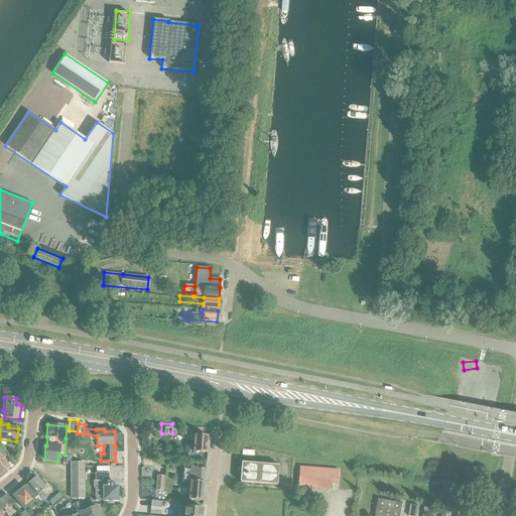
[(195,435),(194,453),(206,454),(207,436),(195,435)]
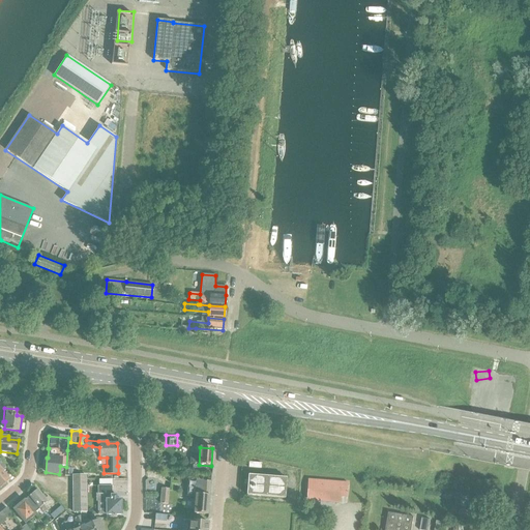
[(0,460),(0,488),(9,480),(3,472),(7,468),(0,460)]
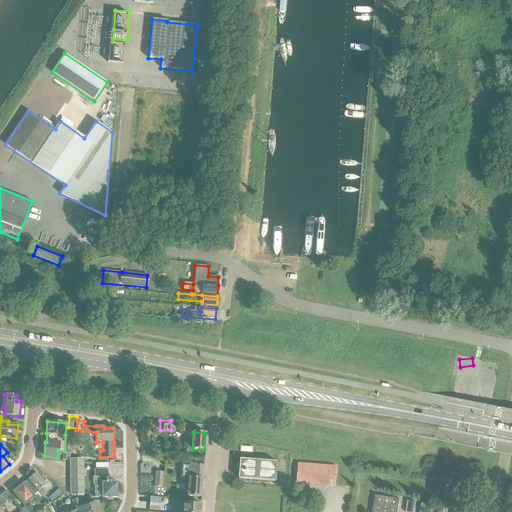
[(204,450),(192,449),(192,450),(186,449),(186,456),(204,457),(205,450),(204,450)]
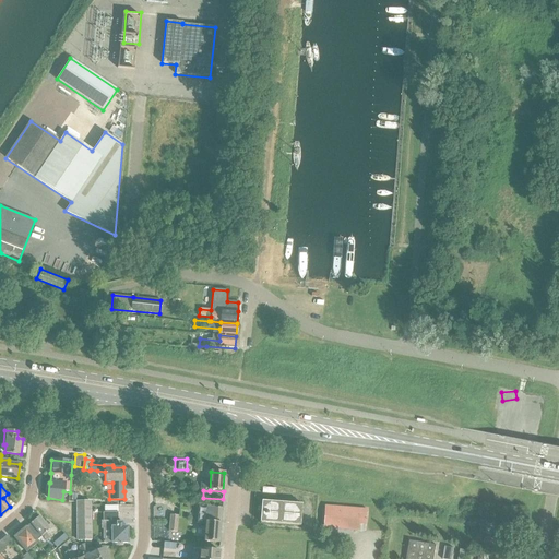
[(260,522),(300,525),(302,504),(262,501),(260,522)]
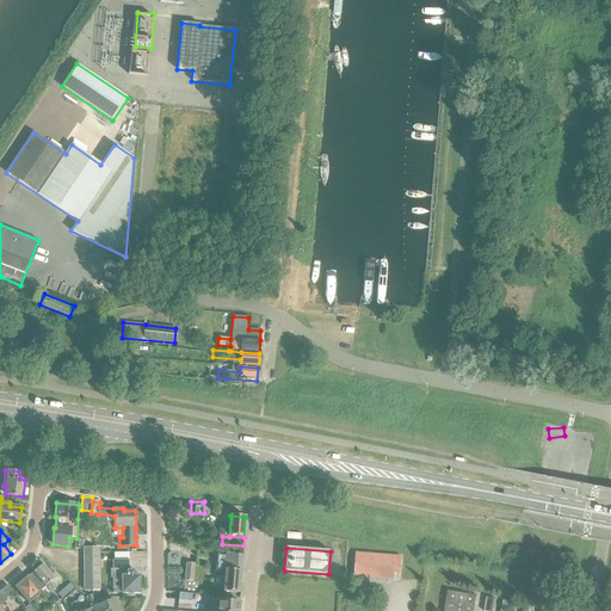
[(401,556),(394,556),(356,553),(353,576),(392,580),(393,566),(400,566),(401,556)]
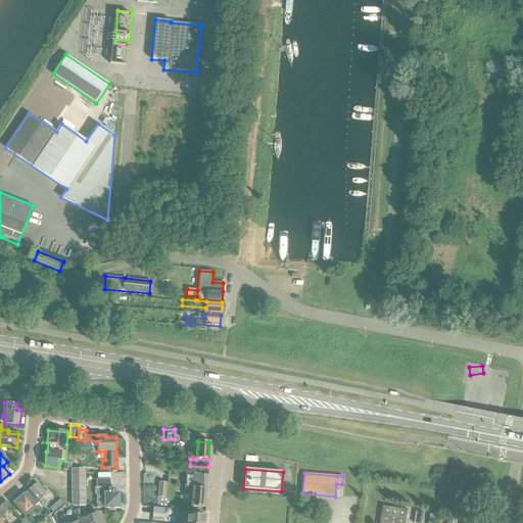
[(198,488),(193,487),(192,506),(205,507),(207,475),(199,475),(198,488)]
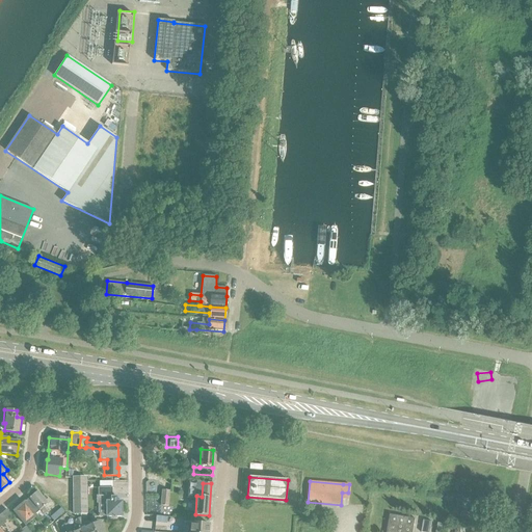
[(99,495),(97,495),(97,504),(98,504),(98,515),(106,515),(106,516),(123,516),(122,501),(116,501),(116,497),(113,497),(112,487),(99,487),(99,495)]
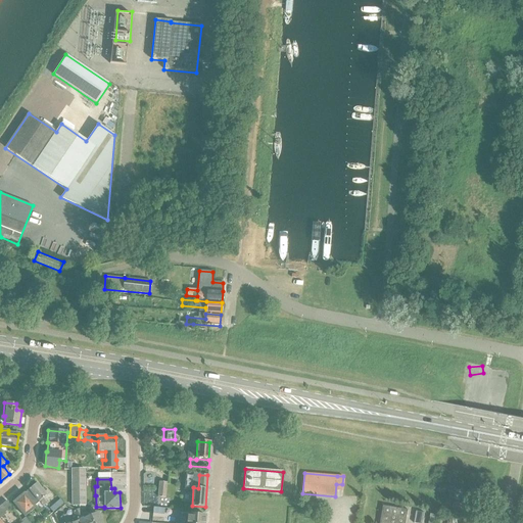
[(157,496),(165,497),(167,482),(159,482),(157,496)]
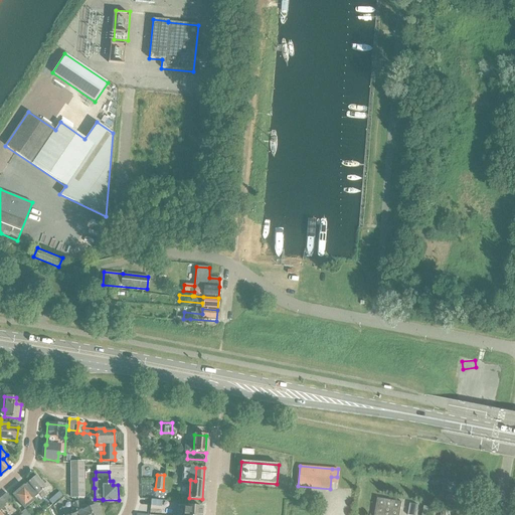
[(36,476),(28,483),(38,494),(42,499),(46,496),(42,491),(48,487),(44,481),(41,483),(36,476)]
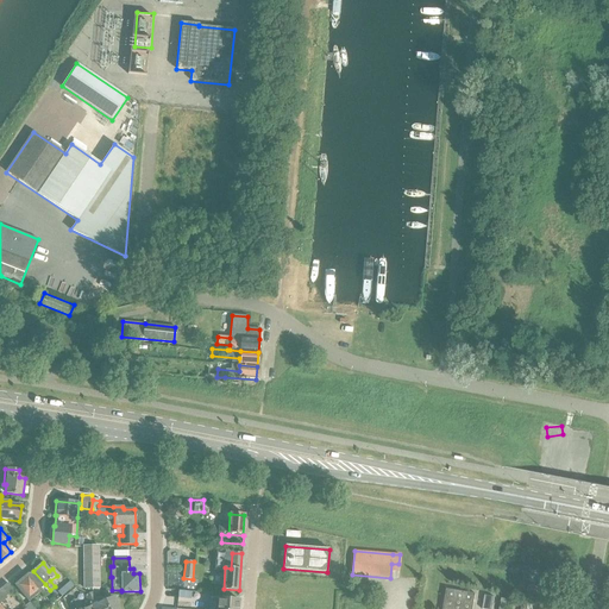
[(45,584),(33,571),(16,585),(29,602),(42,591),(41,589),(45,584)]
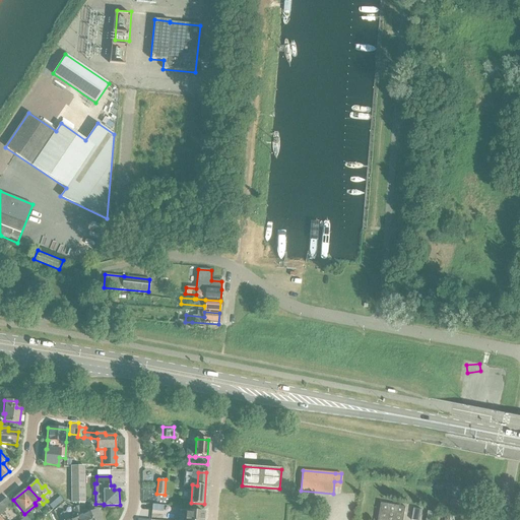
[(61,494),(51,503),(55,508),(65,500),(61,494)]
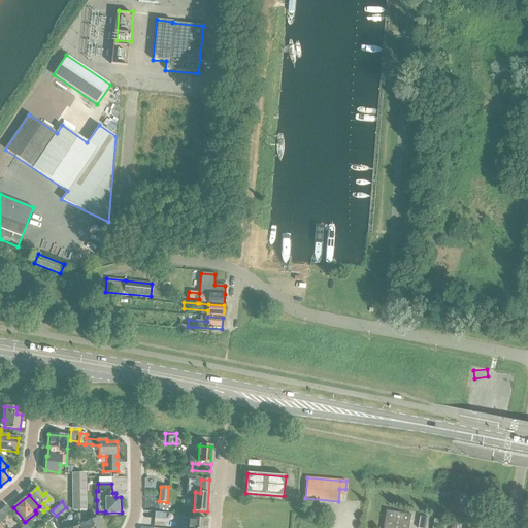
[(4,517),(11,512),(7,505),(0,512),(0,527),(3,527),(0,523),(5,519),(4,517)]
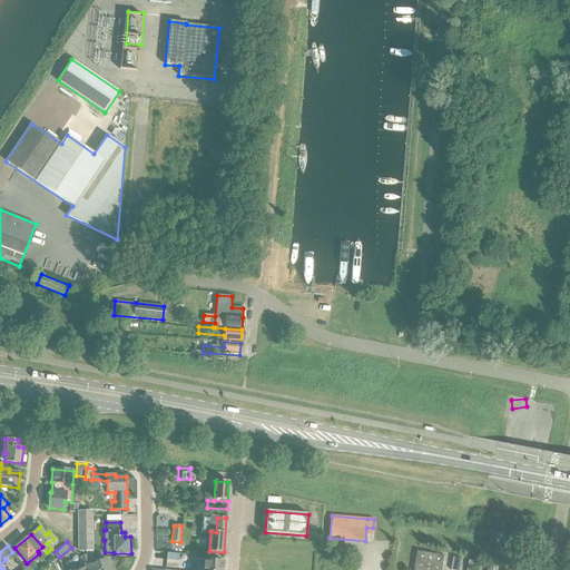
[(414,569),(442,569),(444,556),(418,551),(414,569)]
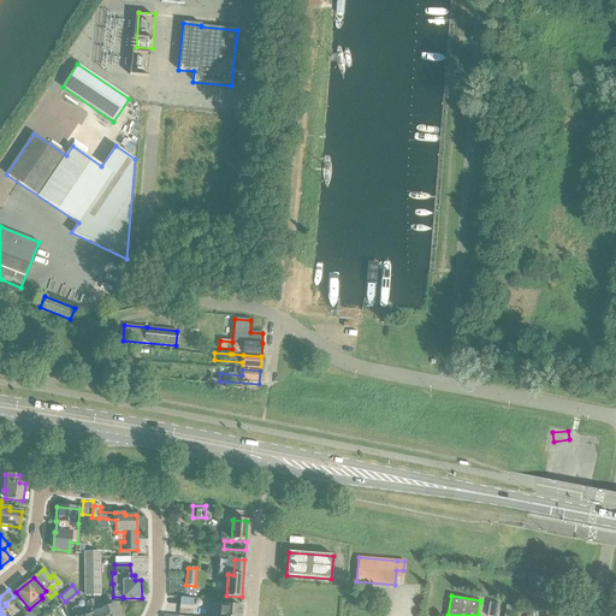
[(87,603),(90,611),(98,608),(94,599),(87,603)]
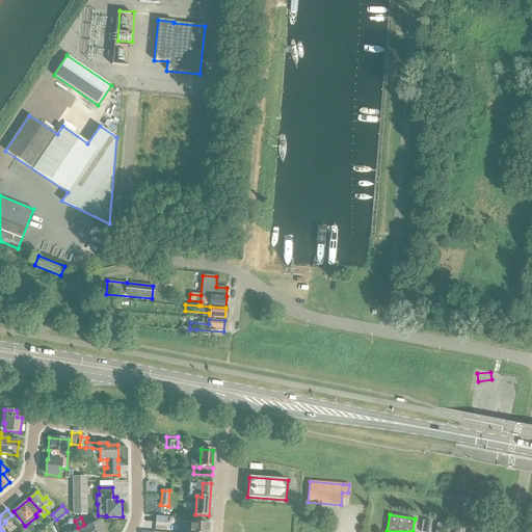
[(184,523),(183,531),(208,531),(209,524),(201,523),(202,521),(190,520),(190,523),(184,523)]
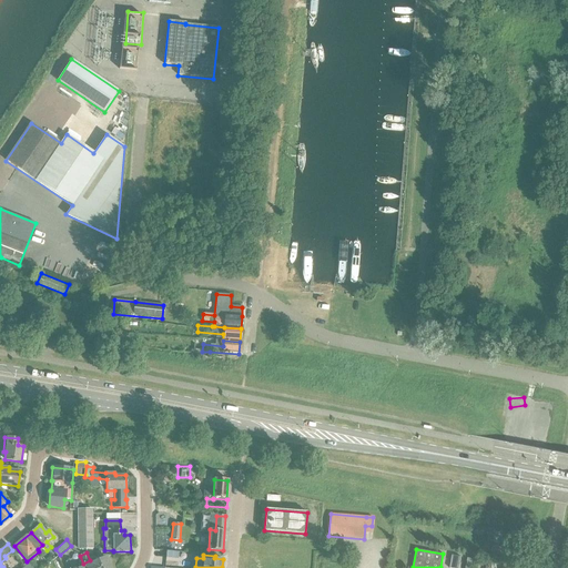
[(110,567),(105,556),(84,566),(85,567),(110,567)]
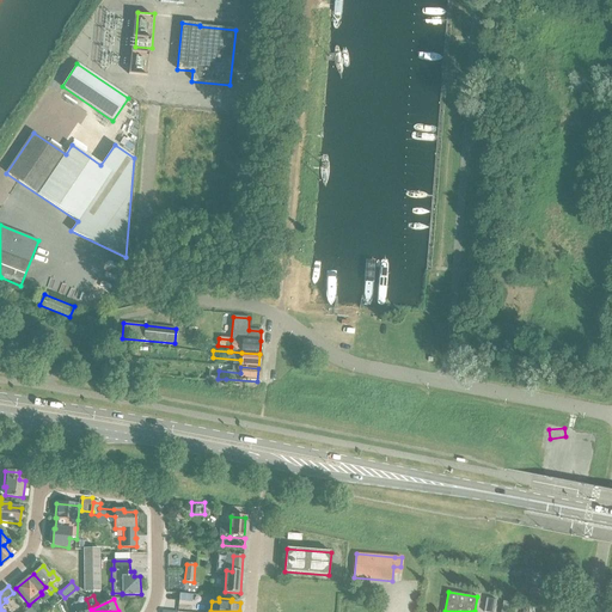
[(484,611),(494,611),(496,600),(487,599),(484,611)]
